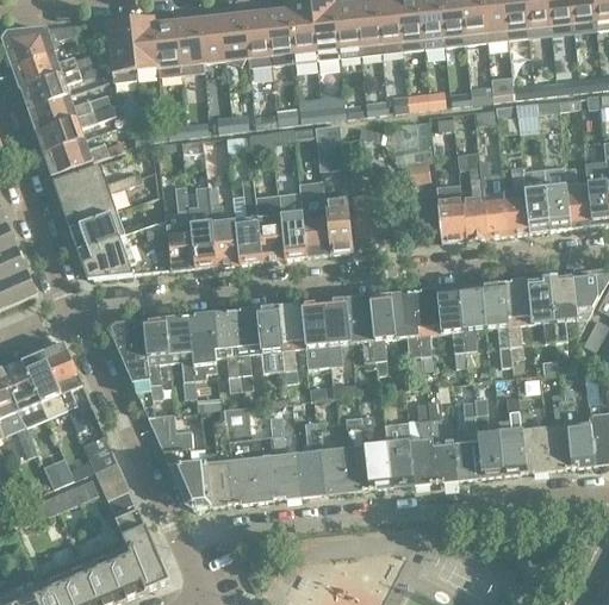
[(287,1),(287,7),(293,61),(316,58),(310,0),(298,0),(287,1)]
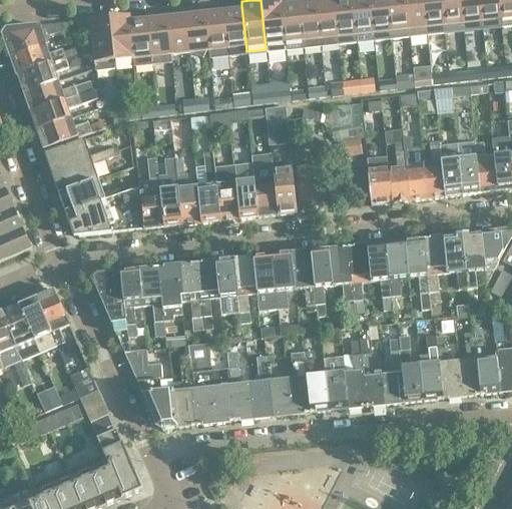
[(261,0),(266,49),(268,61),(287,59),(285,47),(281,2),(281,0),(261,0)]
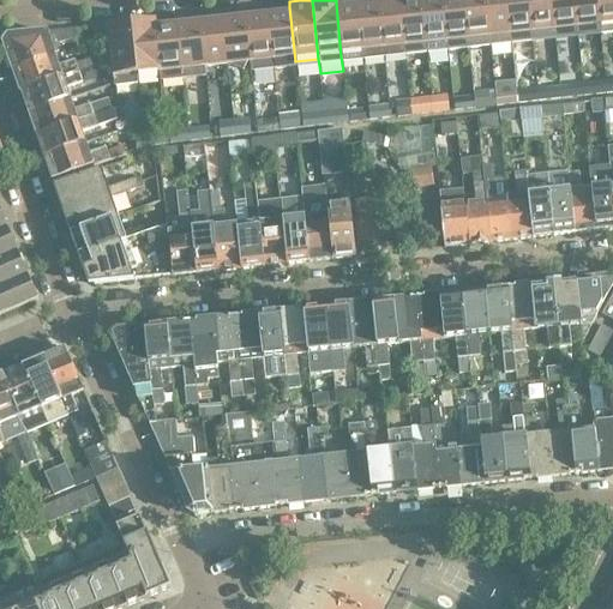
[(356,0),(336,2),(341,56),(362,54),(356,0)]
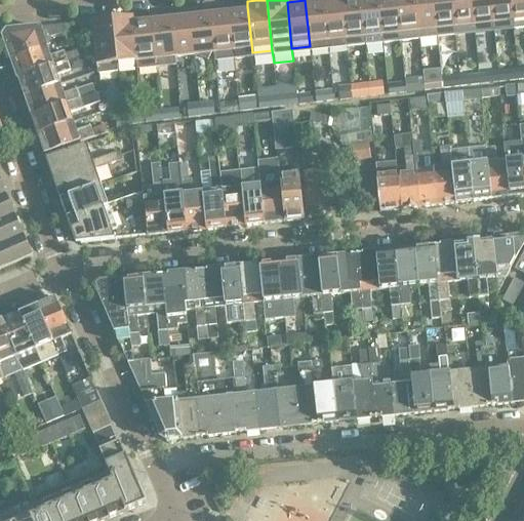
[(305,0),(310,46),(328,45),(323,0),(305,0)]
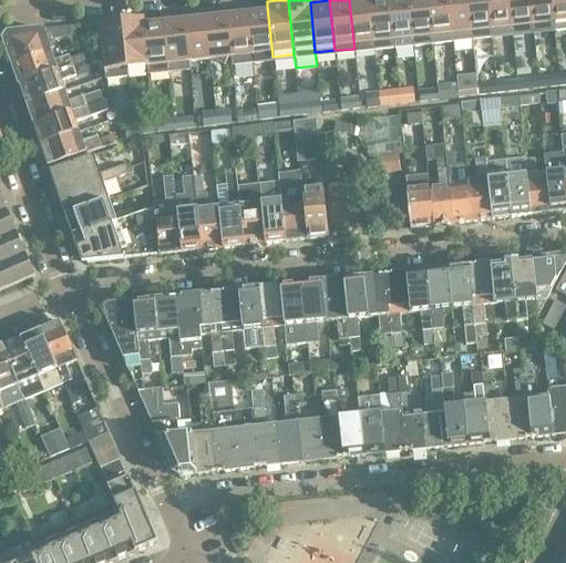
[(349,0),(354,49),(373,47),(368,0),(349,0)]
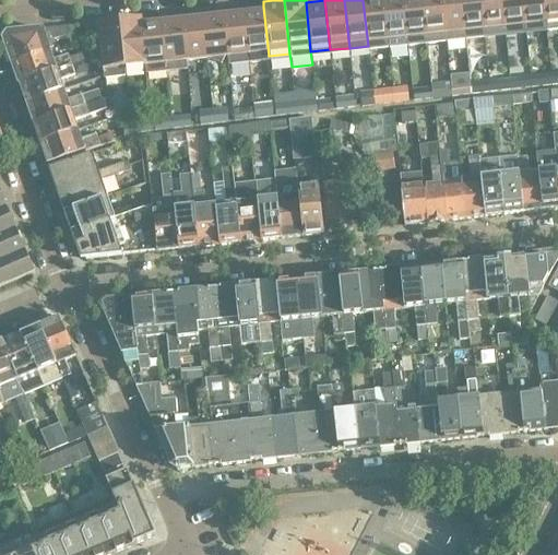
[(363,0),(368,46),(388,44),(382,0),(363,0)]
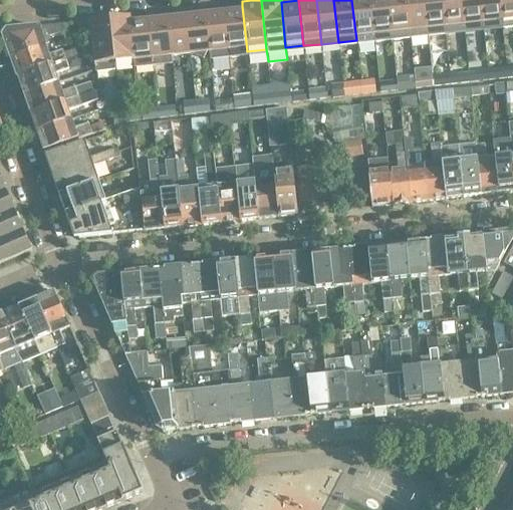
[(351,0),(356,40),(374,38),(369,0),(351,0)]
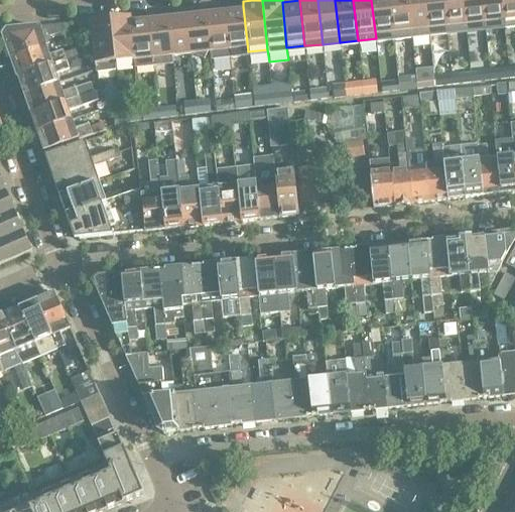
[(371,0),(376,38),(393,36),(389,0),(371,0)]
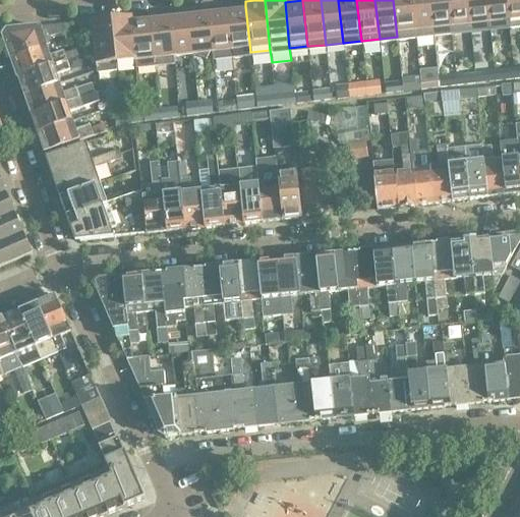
[(393,0),(397,37),(415,35),(411,0),(393,0)]
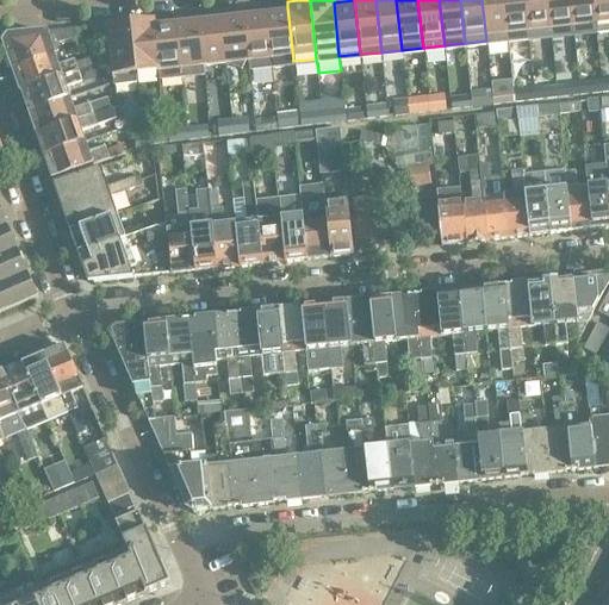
[(482,0),(486,41),(508,38),(503,0),(482,0)]
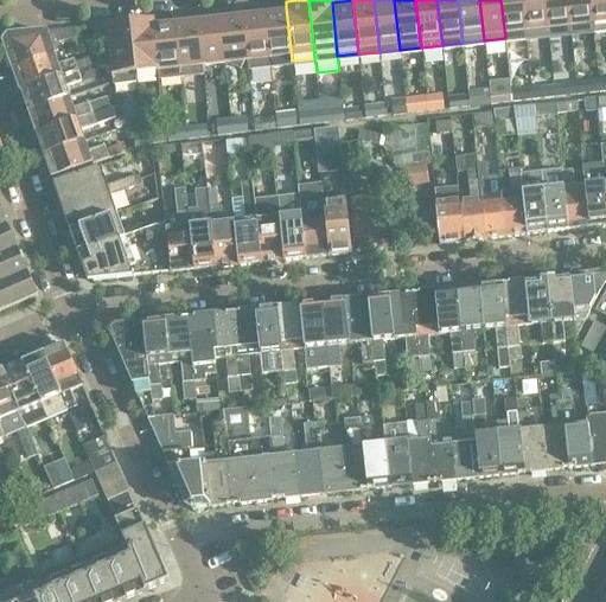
[(501,0),(505,38),(525,36),(521,0),(501,0)]
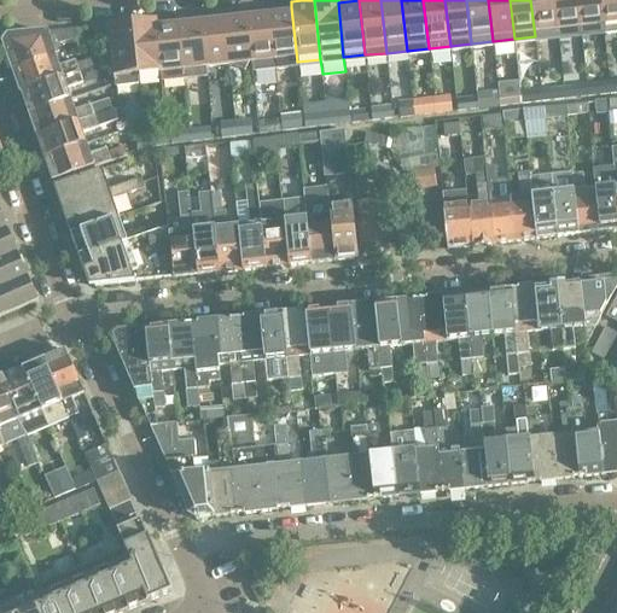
[(530,0),(535,36),(558,34),(553,0),(530,0)]
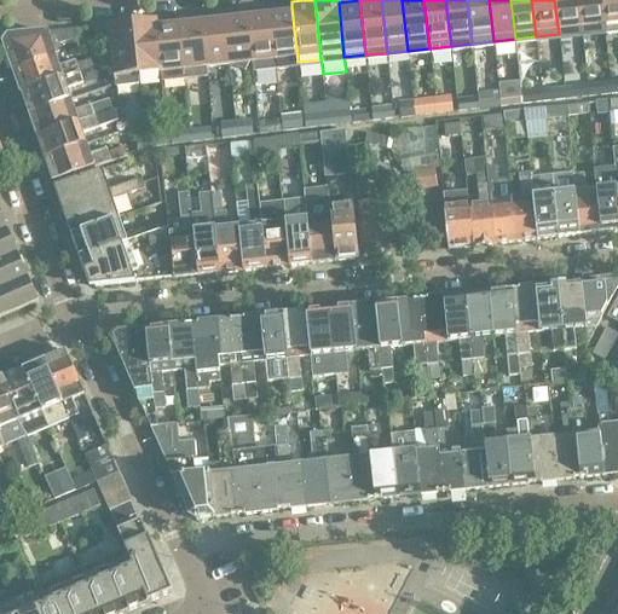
[(554,0),(559,34),(582,32),(581,22),(578,0),(554,0)]
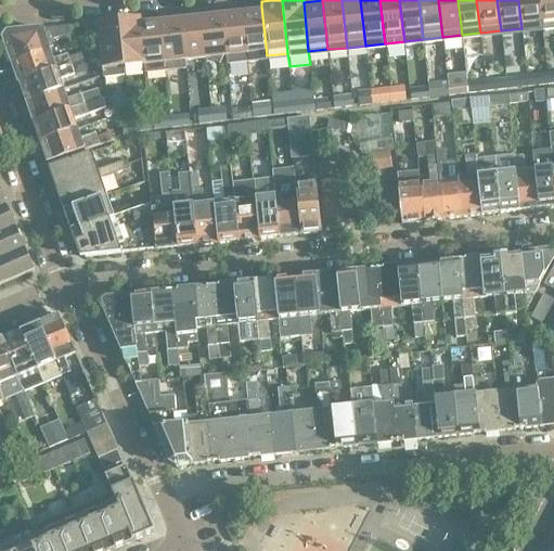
[(518,0),(520,20),(541,17),(539,0),(518,0)]
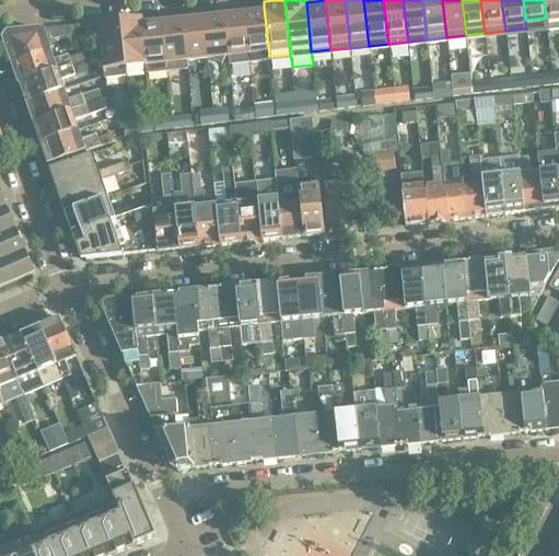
[(544,0),(546,18),(547,26),(558,25),(558,0),(544,0)]
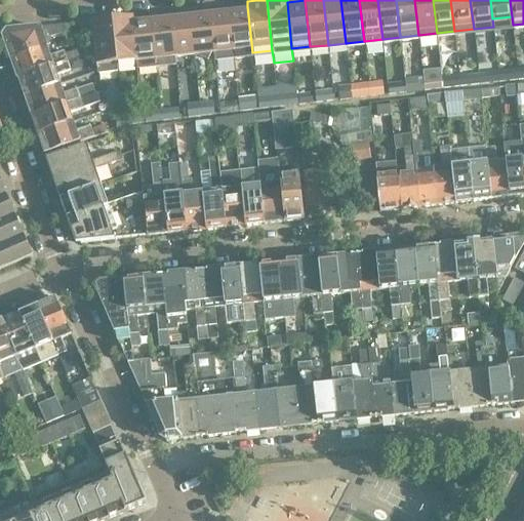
[(247,6),(229,8),(234,54),(252,52),(247,6)]
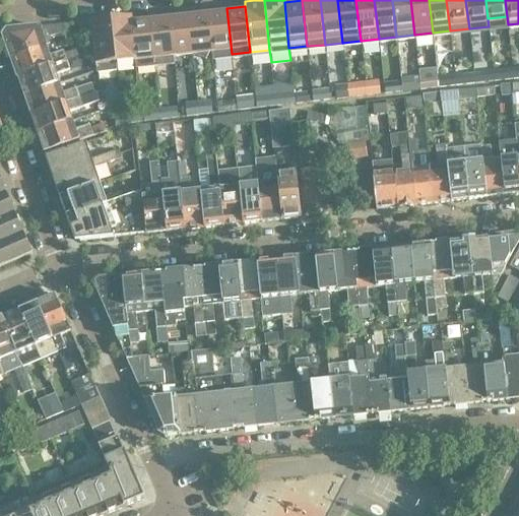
[(226,8),(207,10),(211,48),(212,56),(232,54),(226,8)]
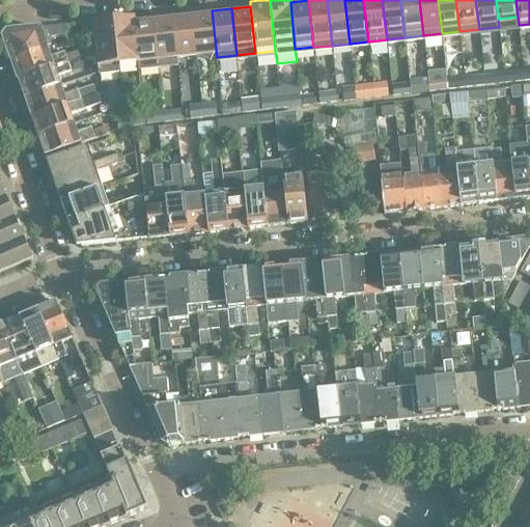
[(212,10),(192,12),(196,51),(216,49),(212,10)]
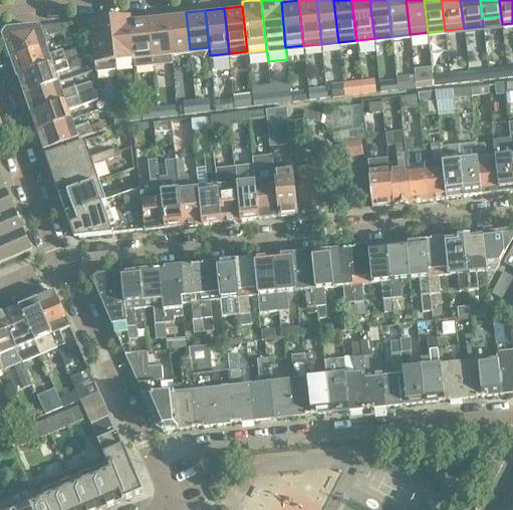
[(186,12),(167,14),(171,52),(190,49),(186,12)]
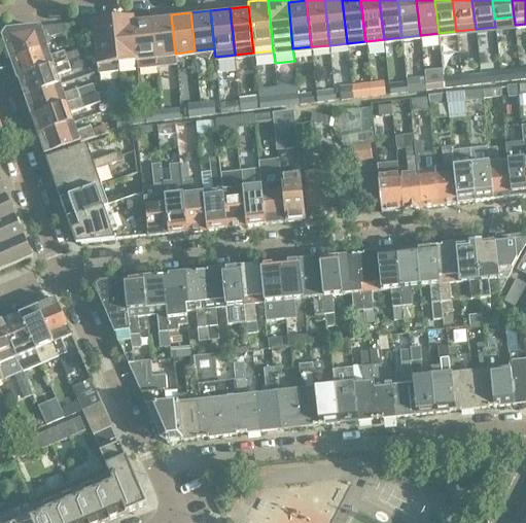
[(132,13),(112,15),(116,60),(136,58),(133,19),(132,13)]
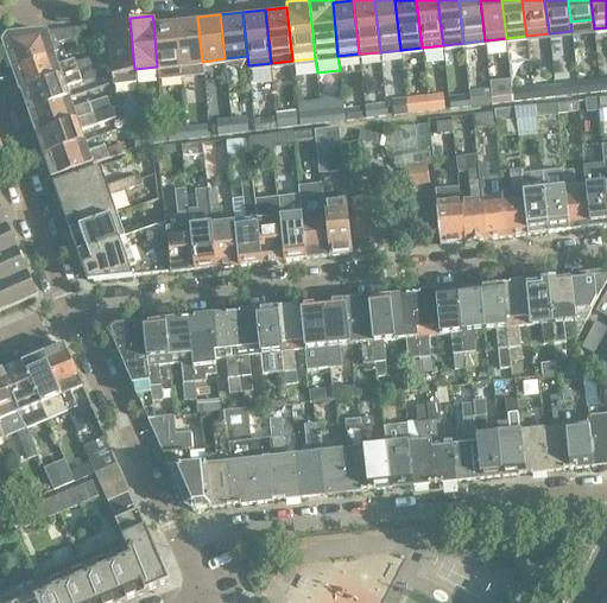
[(197,17),(175,19),(181,74),(203,70),(202,62),(197,17)]
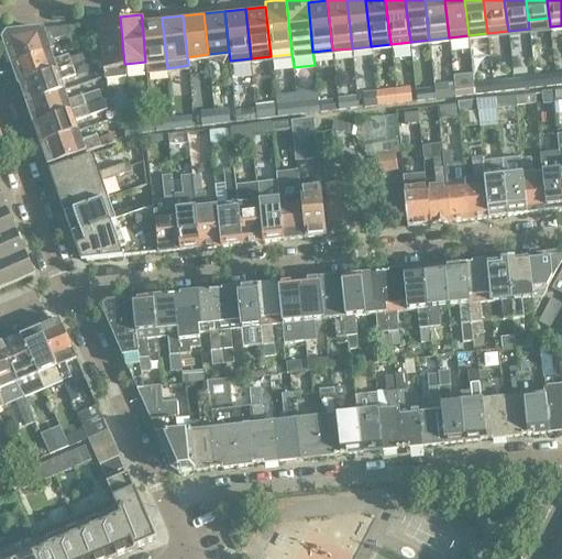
[(120,17),(98,19),(103,75),(125,73),(124,64),(120,17)]
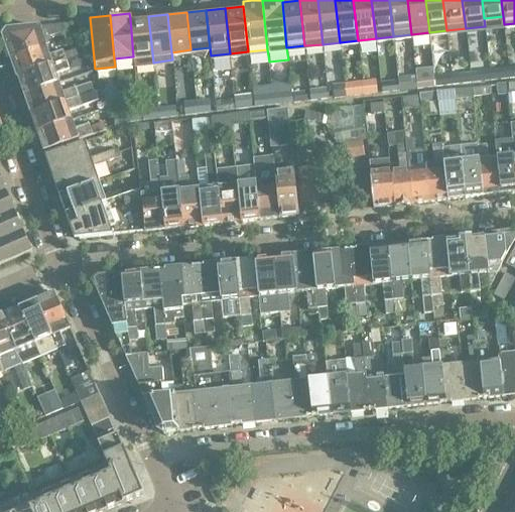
[(148,16),(130,18),(133,56),(134,65),(153,62),(148,16)]
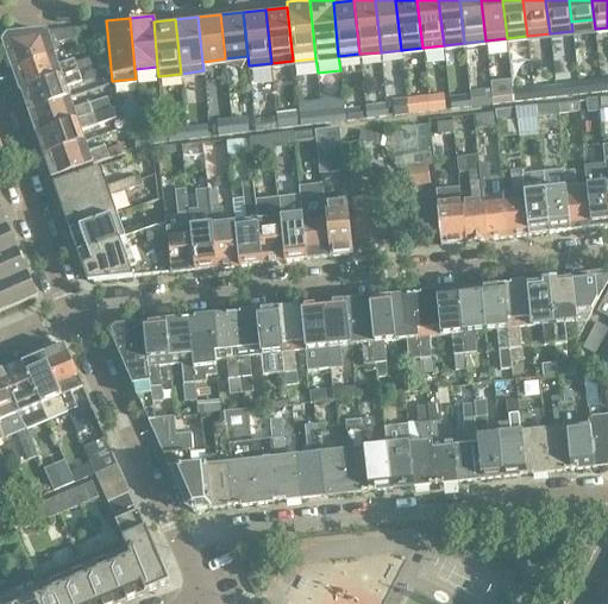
[(100,21),(88,23),(89,32),(100,32),(100,21)]
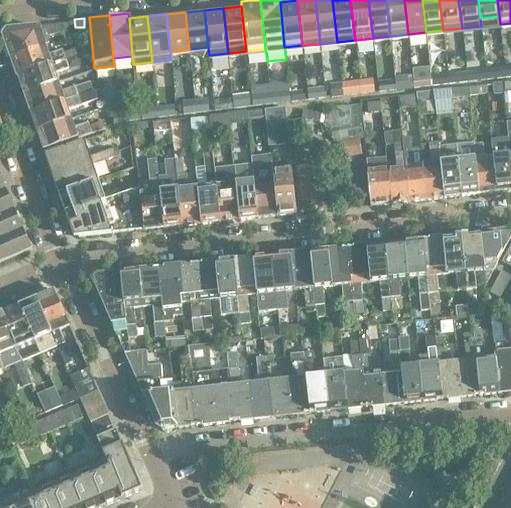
[(1,33),(9,53),(45,42),(42,31),(64,28),(64,20),(38,22),(5,26),(1,33)]
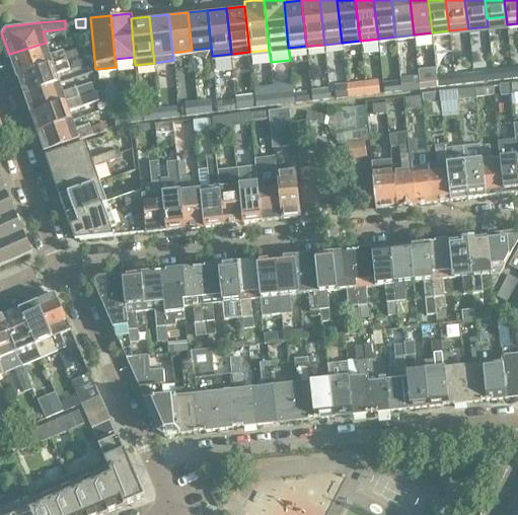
[(46,43),(9,54),(16,74),(65,57),(79,52),(77,46),(63,51),(62,48),(50,52),(46,43)]
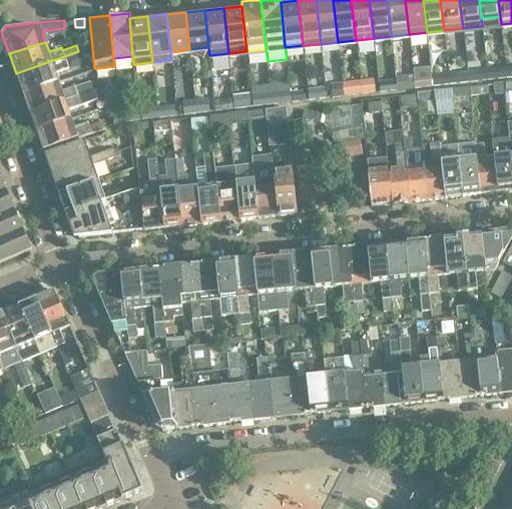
[(64,56),(16,73),(22,91),(58,78),(55,70),(67,66),(64,56)]
